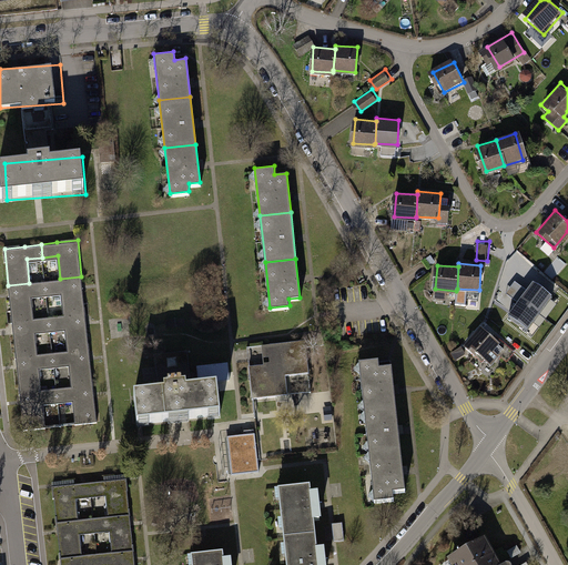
[(85,313),(81,276),(60,279),(44,281),(47,294),(62,292),(64,315),(85,313)]
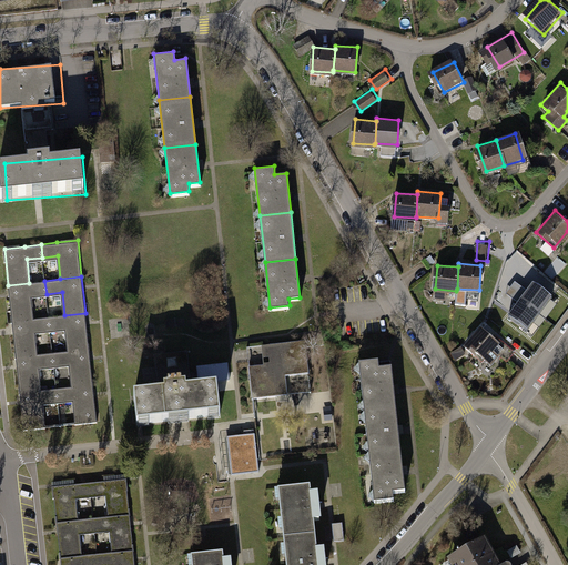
[(29,283),(8,285),(12,321),(33,319),(30,295),(47,294),(44,281),(29,283)]
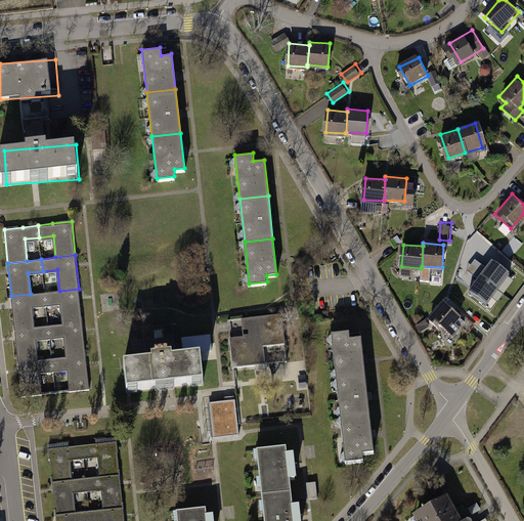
[(492,259),(469,290),(486,303),(509,272),(492,259)]
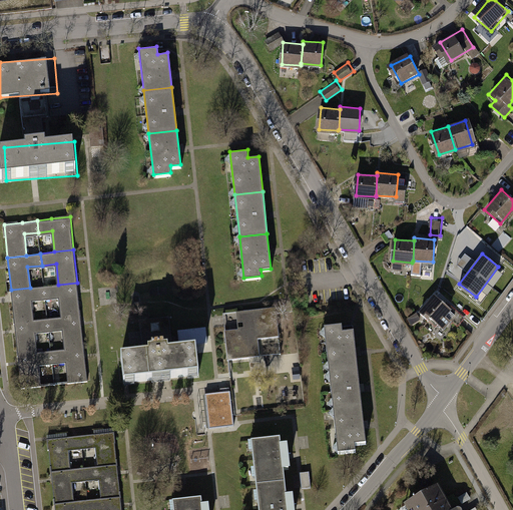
[(80,315),(77,283),(58,285),(44,286),(45,298),(59,296),(61,317),(80,315)]
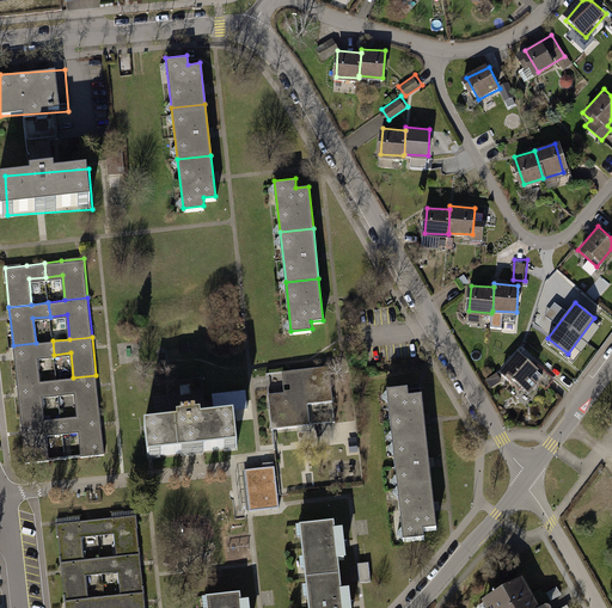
[(36,343),(13,345),(18,384),(40,381),(37,356),(54,355),(53,341),(36,343)]
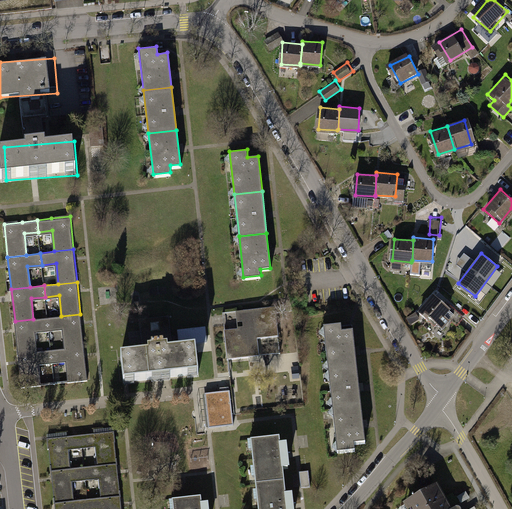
[(433,292),(420,308),(436,322),(450,306),(433,292)]
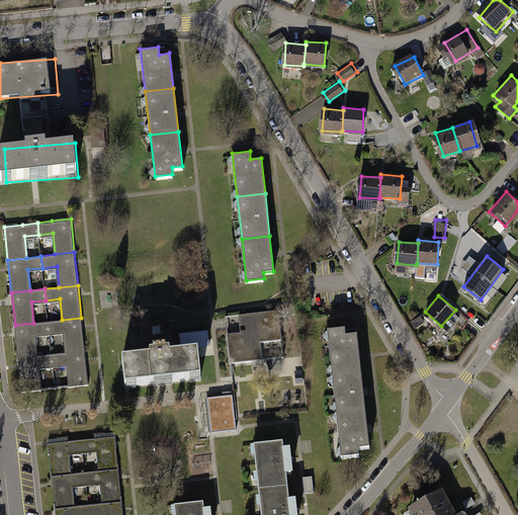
[(278,309),(246,312),(248,329),(227,332),(230,361),(262,358),(261,340),(281,338),(278,309)]
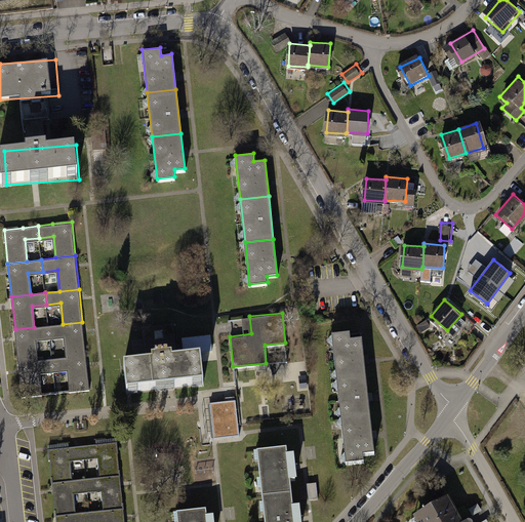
[(86,355),(82,322),(63,324),(48,325),(49,337),(64,335),(67,357),(86,355)]
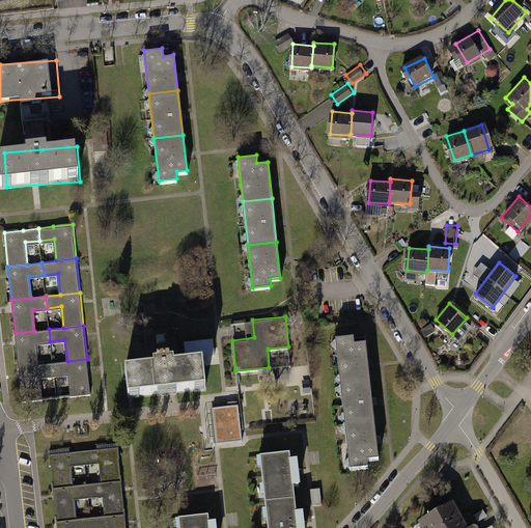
[(34,331),(16,333),(19,366),(37,364),(35,342),(50,341),(49,329),(34,331)]
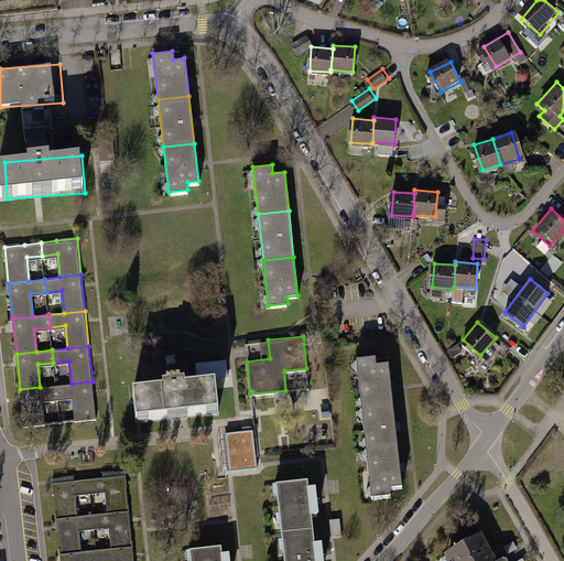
[(377,356),(357,358),(362,405),(393,401),(389,363),(377,364),(377,356)]
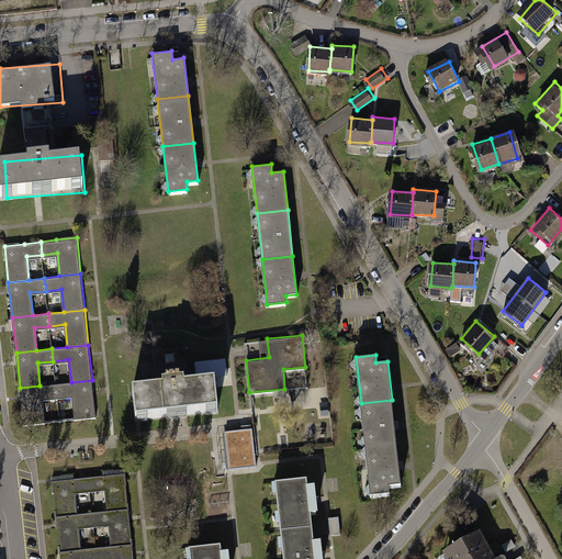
[(220,361),(218,356),(197,360),(199,376),(228,370),(226,359),(220,361)]
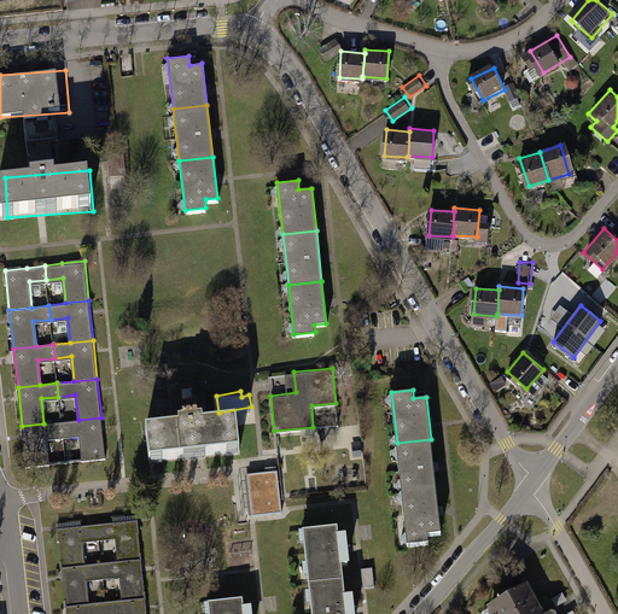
[(106,456),(101,417),(79,420),(62,421),(63,436),(80,433),(82,458),(106,456)]
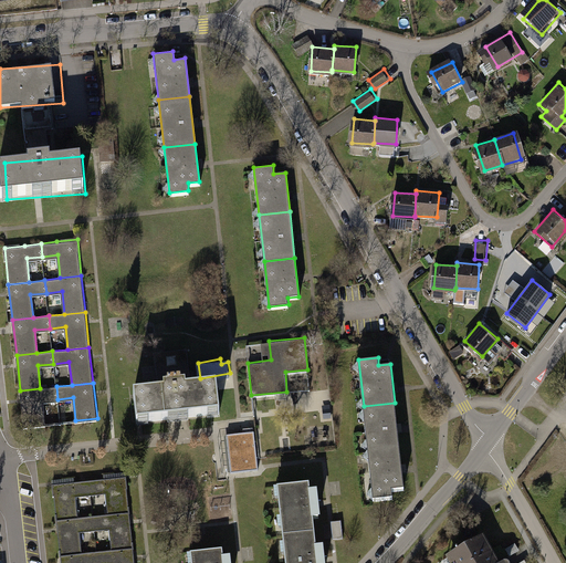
[(169,395),(136,397),(139,429),(226,420),(222,391),(192,394),(191,384),(168,386),(169,395)]
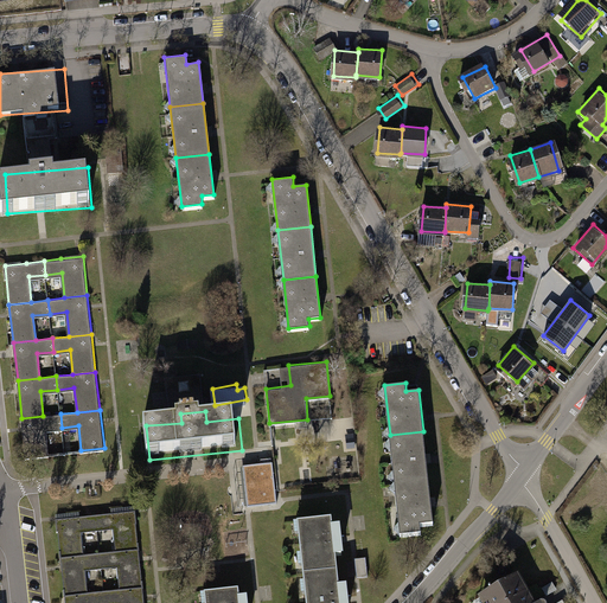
[(43,416),(21,418),(26,457),(48,455),(45,429),(62,428),(61,414),(43,416)]
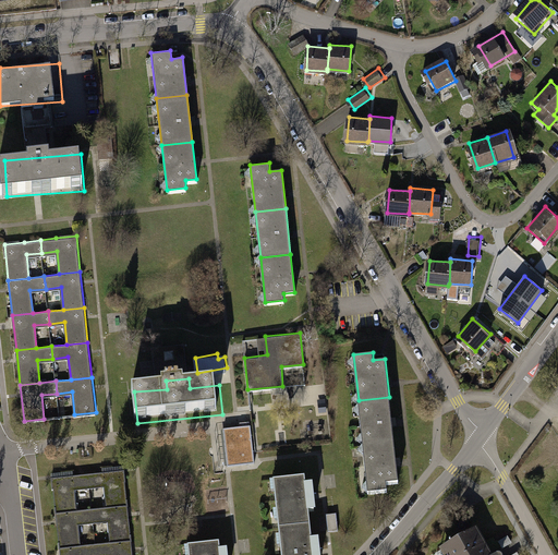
[(389,397),(359,400),(364,447),(393,443),(389,397)]
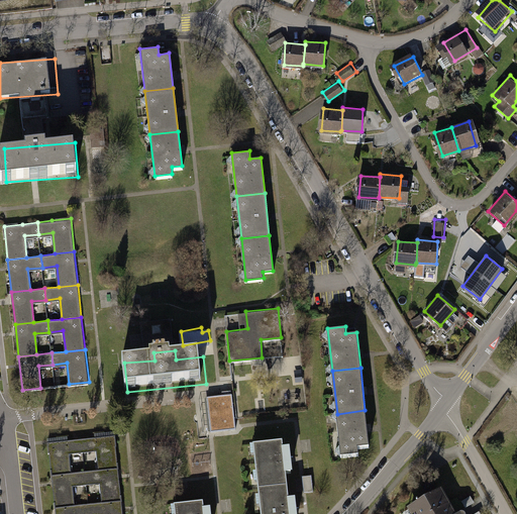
[(234,393),(209,394),(211,429),(236,428),(234,393)]
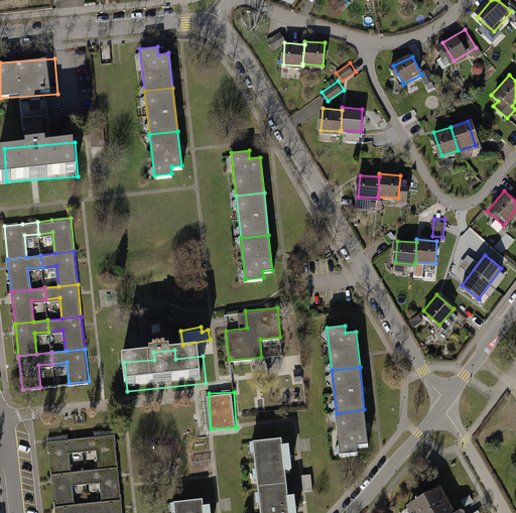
[(364,409),(337,413),(341,455),(359,453),(358,445),(368,444),(364,409)]
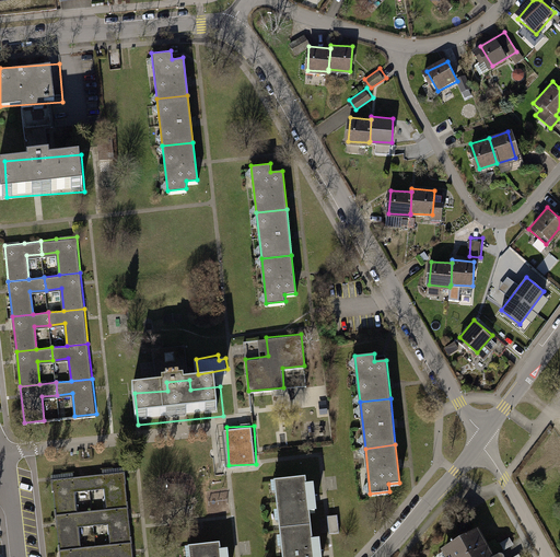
[(127,506),(124,470),(103,472),(86,474),(89,487),(104,485),(106,508),(127,506)]
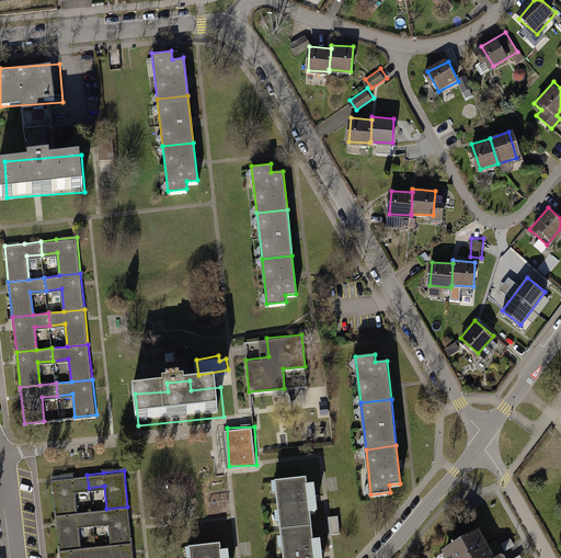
[(71,477),(52,479),(55,515),(76,513),(72,489),(89,488),(87,475),(71,477)]
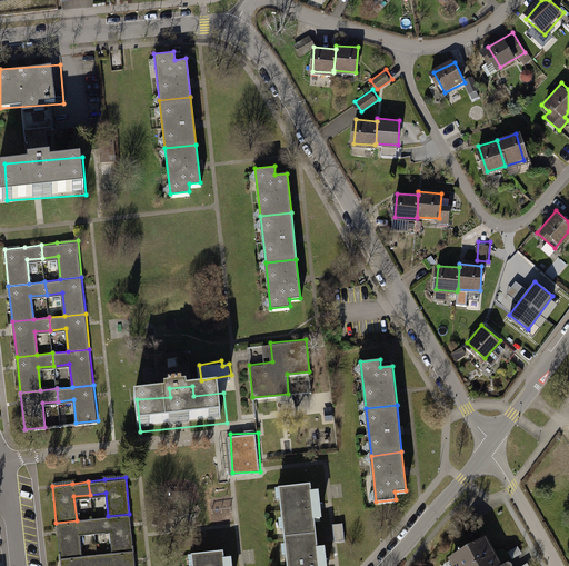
[(278,488),(285,537),(317,533),(310,484),(278,488)]
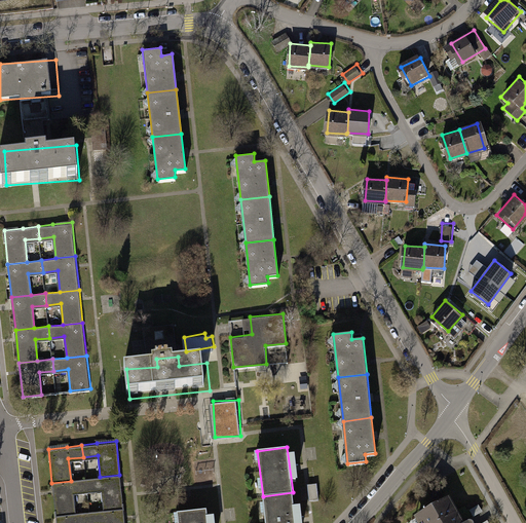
[(123,509),(119,475),(100,477),(85,479),(86,491),(102,489),(104,511),(123,509)]
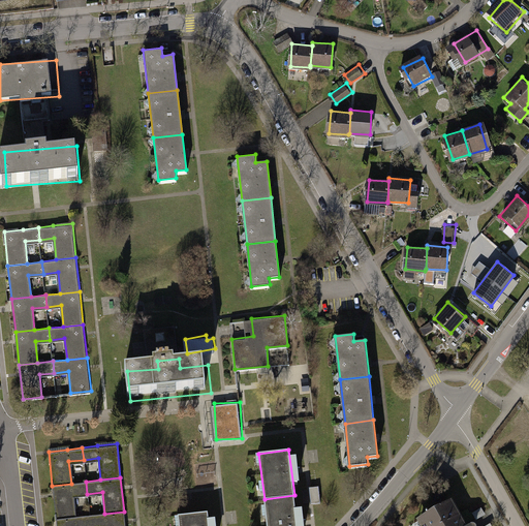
[(71,484),(52,486),(56,519),(74,517),(72,495),(87,494),(86,482),(71,484)]
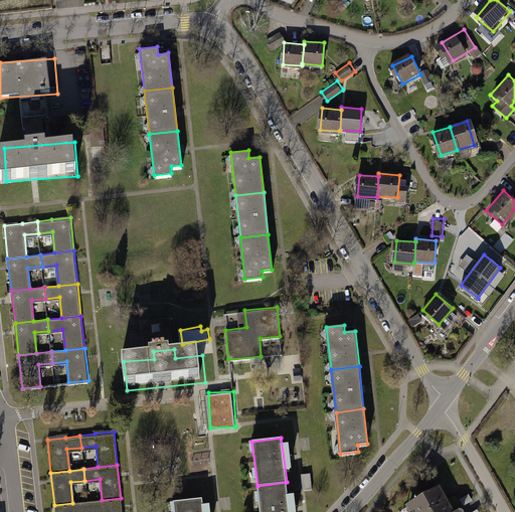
[(258,486),(260,511),(290,511),(287,482),(258,486)]
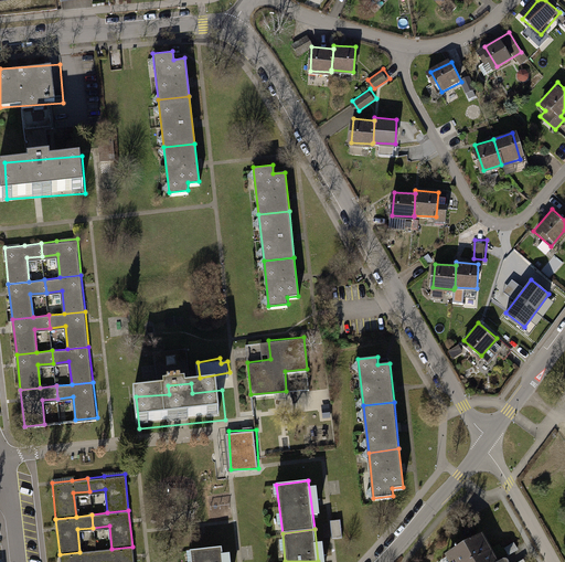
[(504,561),(490,534),(459,551),(465,561),(504,561)]
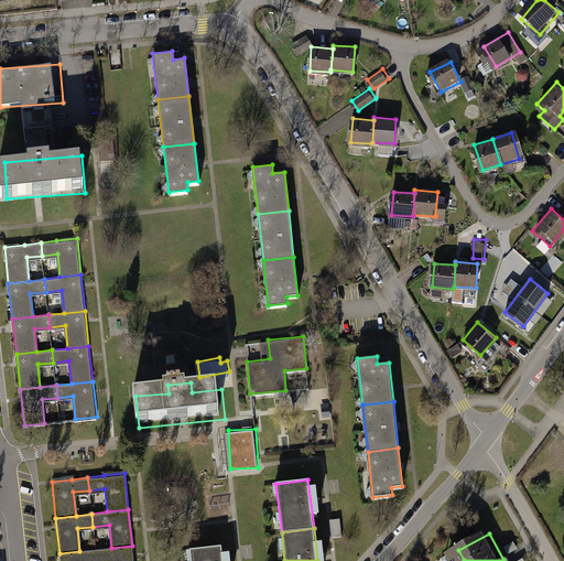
[(190,549),(191,560),(221,560),(220,545),(190,549)]
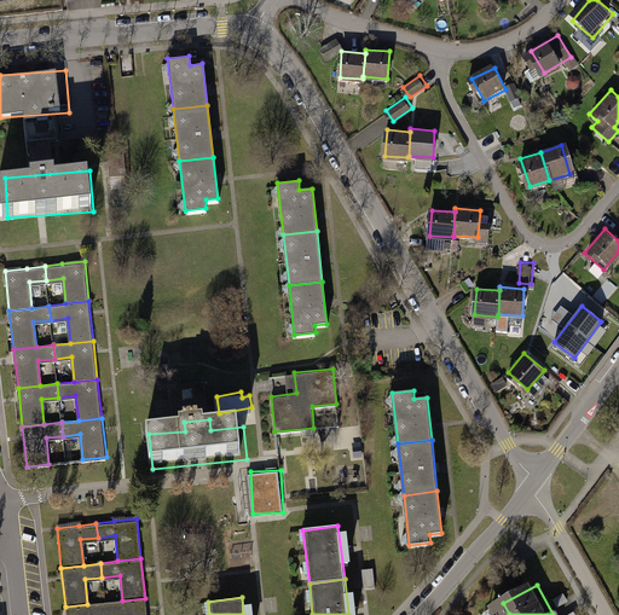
[(146,614),(145,598),(122,601),(105,602),(105,614),(113,614),(123,614),(122,614),(146,614)]
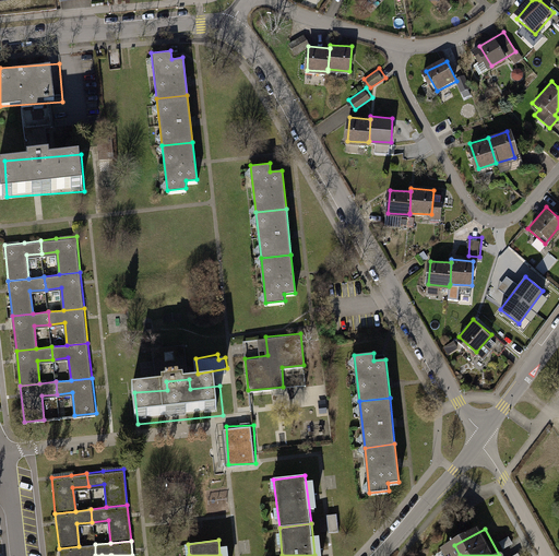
[(79,546),(59,548),(59,555),(95,555),(95,544),(79,546)]
